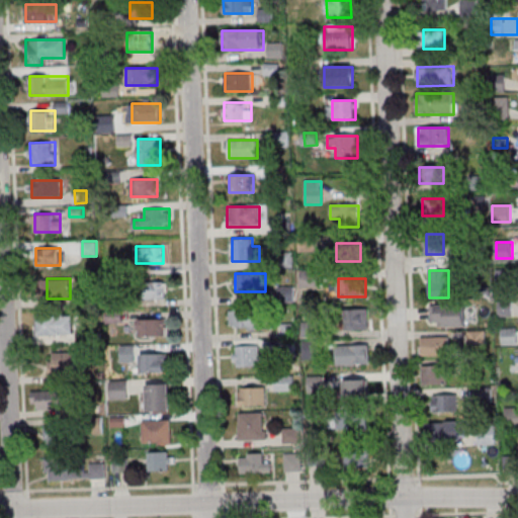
[(168,282),(149,282),(149,298),(168,298),(168,282)]
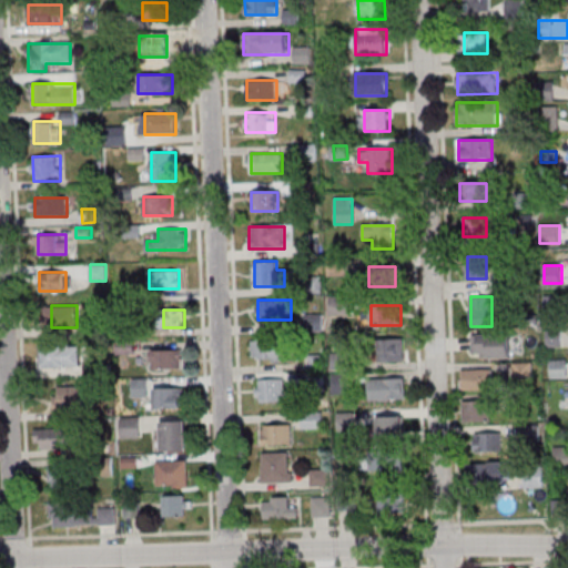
[(546,347),(564,346),(564,330),(546,330),(546,347)]
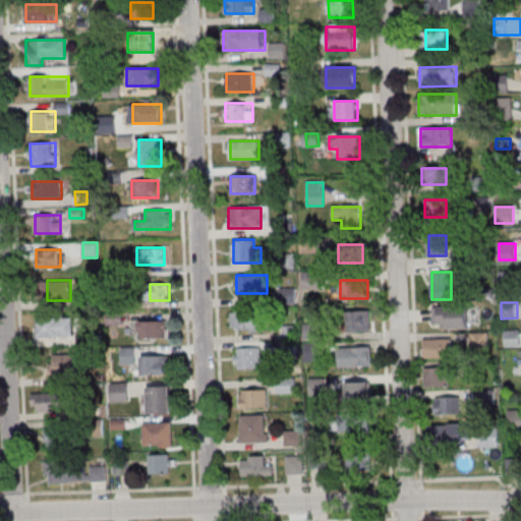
[(433,328),(468,328),(468,306),(433,306),(433,328)]
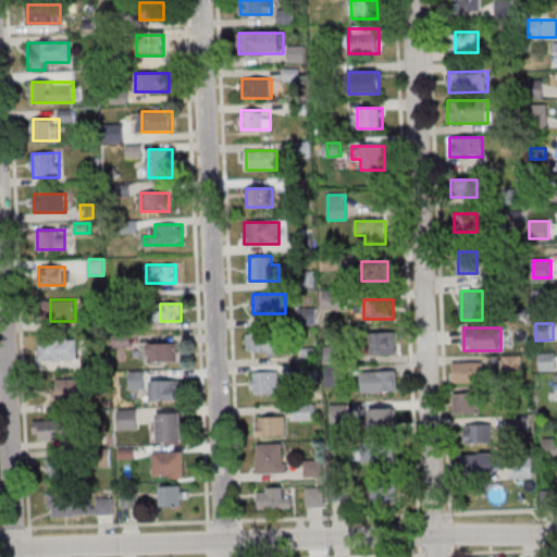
[(281,353),(281,331),(247,331),(247,353),(281,353)]
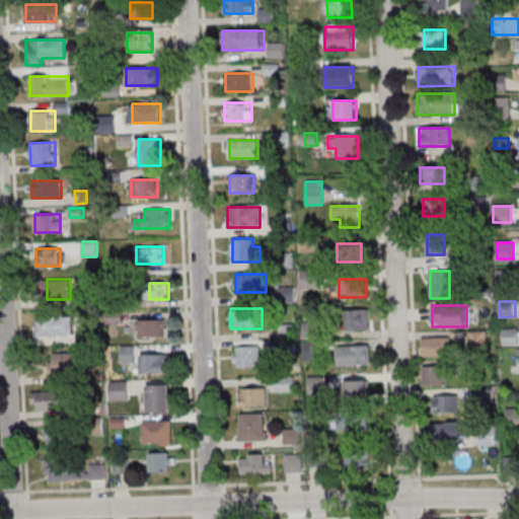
[(369,329),(369,309),(344,309),(344,329),(369,329)]
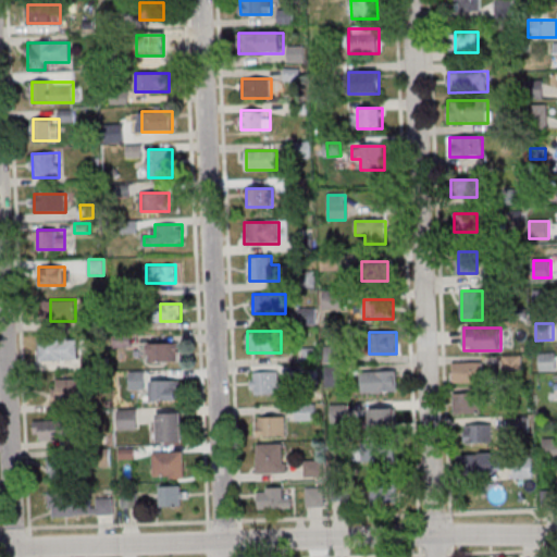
[(84,339),(41,339),(41,359),(84,359),(84,339)]
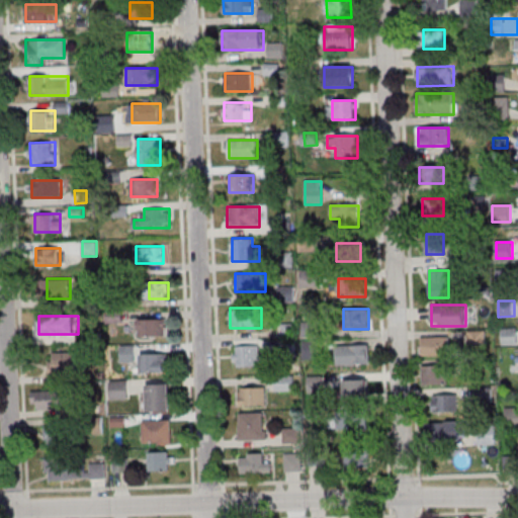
[(168,319),(138,319),(138,337),(168,337),(168,319)]
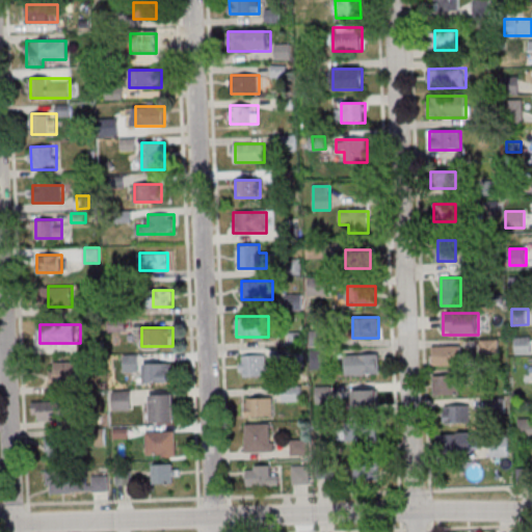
[(531,354),(531,336),(514,336),(514,354),(531,354)]
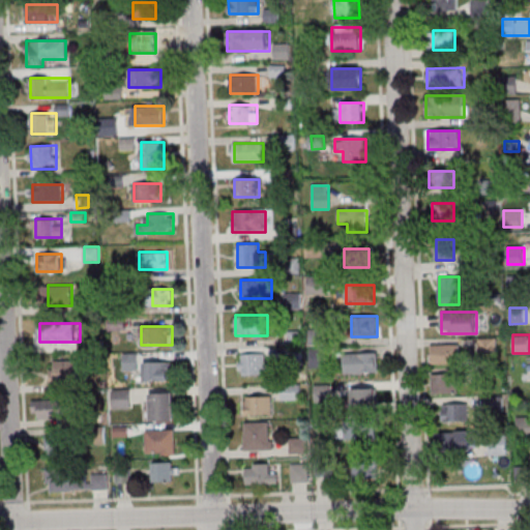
[(431,344),(431,362),(460,362),(460,344),(431,344)]
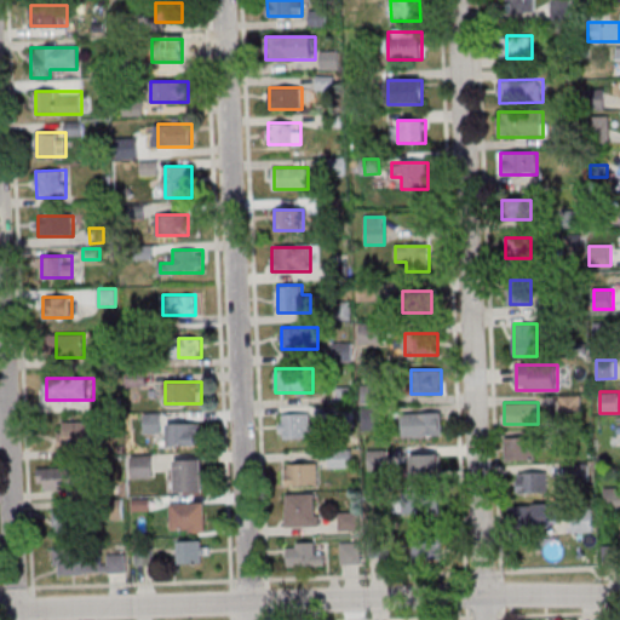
[(279,438),(315,438),(315,413),(279,413),(279,438)]
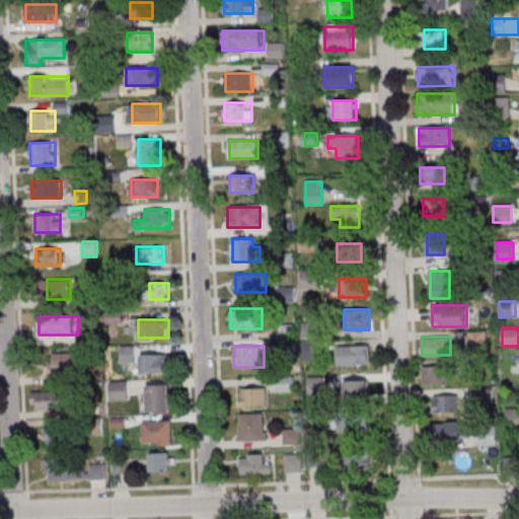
[(371,347),(337,347),(337,366),(371,366),(371,347)]
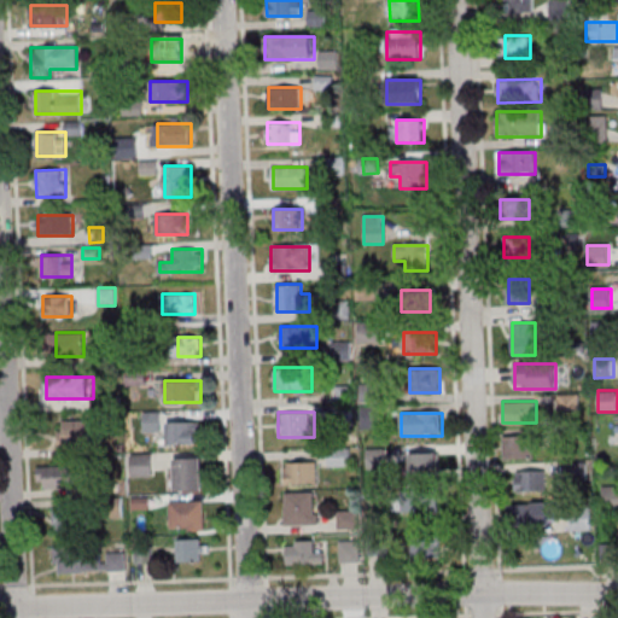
[(89,447),(89,419),(58,419),(58,447),(89,447)]
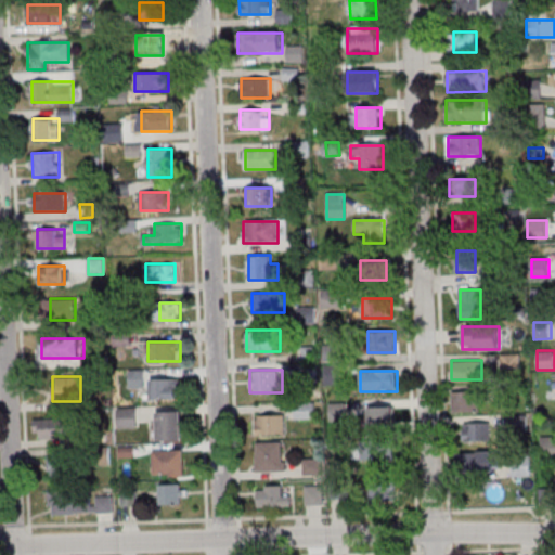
[(151,399),(180,399),(180,379),(151,379),(151,399)]
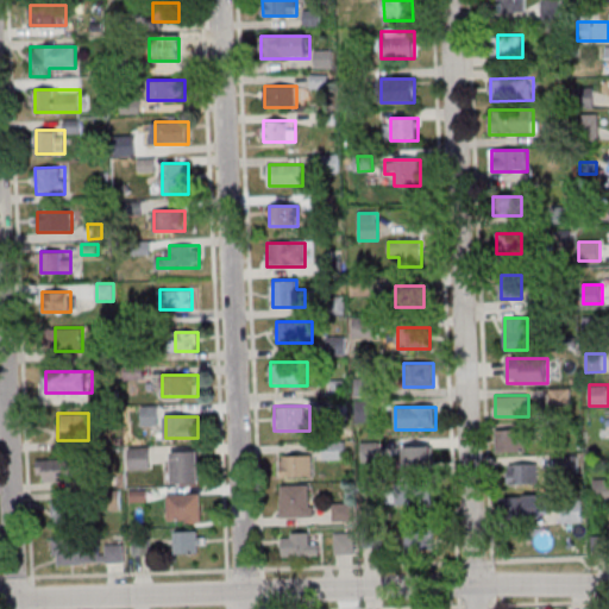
[(526,452),(526,429),(496,429),(496,452),(526,452)]
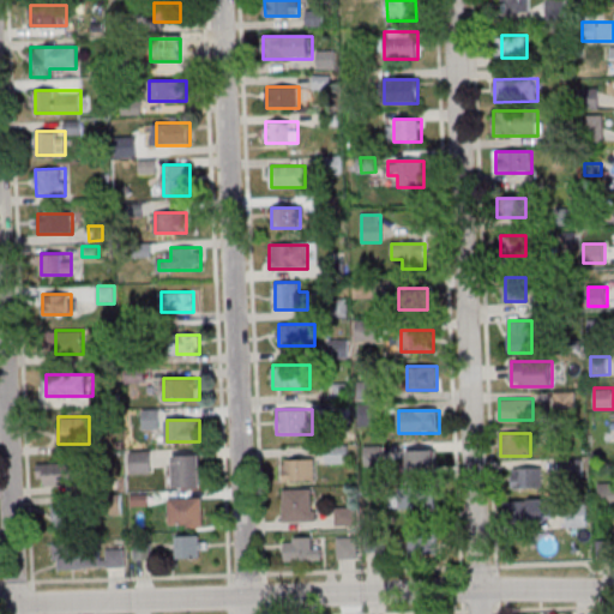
[(348,463),(348,446),(326,446),(326,463),(348,463)]
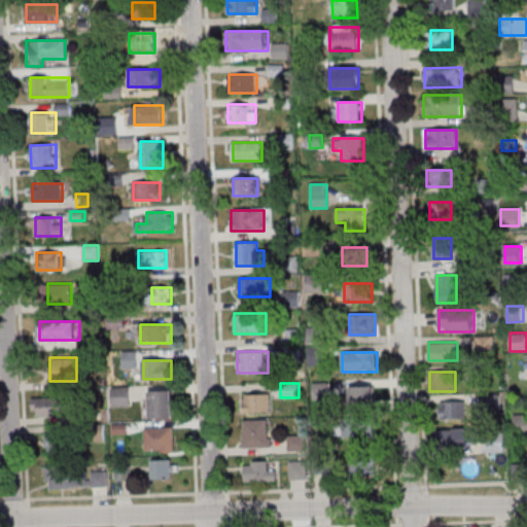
[(327,399),(327,383),(313,383),(313,399),(327,399)]
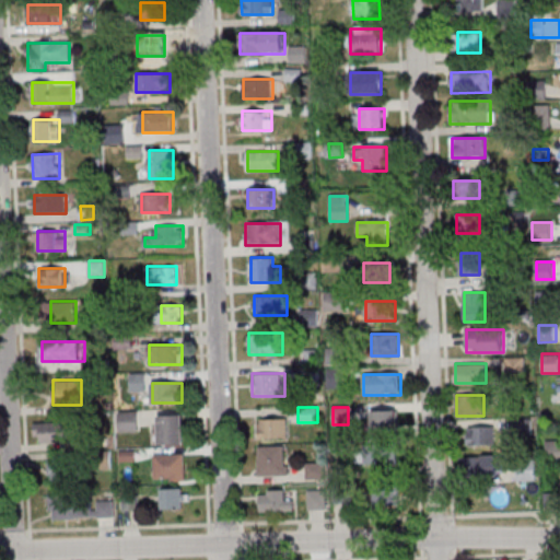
[(372,410),(372,429),(397,429),(397,410),(372,410)]
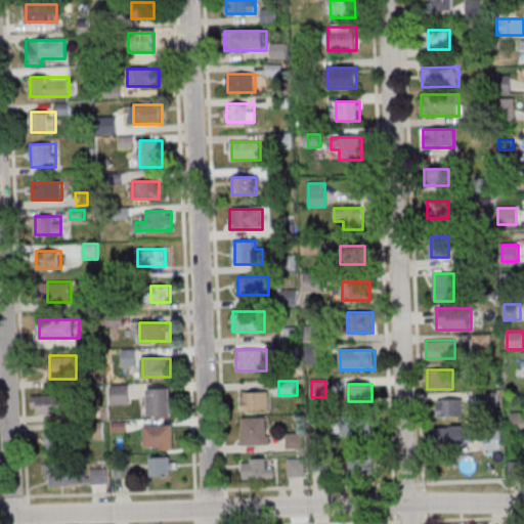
[(129,404),(129,386),(112,386),(112,403),(129,404)]
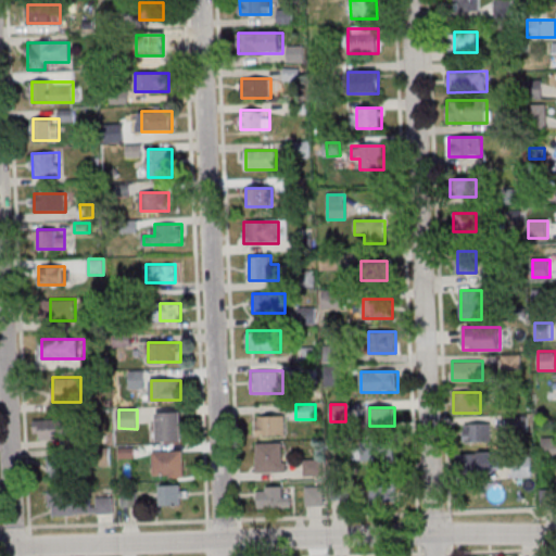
[(156,413),(156,441),(182,441),(182,413),(156,413)]
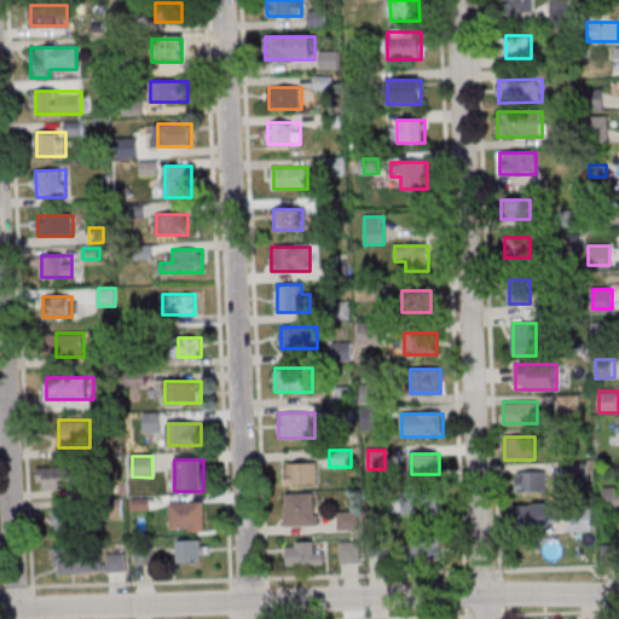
[(318,484),(318,462),(282,462),(282,484),(318,484)]
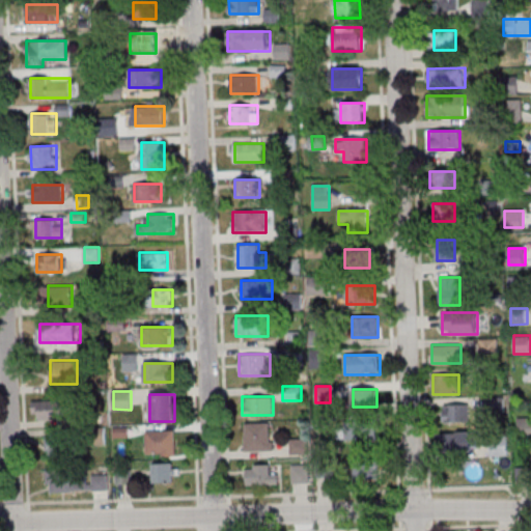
[(33,420),(62,420),(62,400),(33,400),(33,420)]
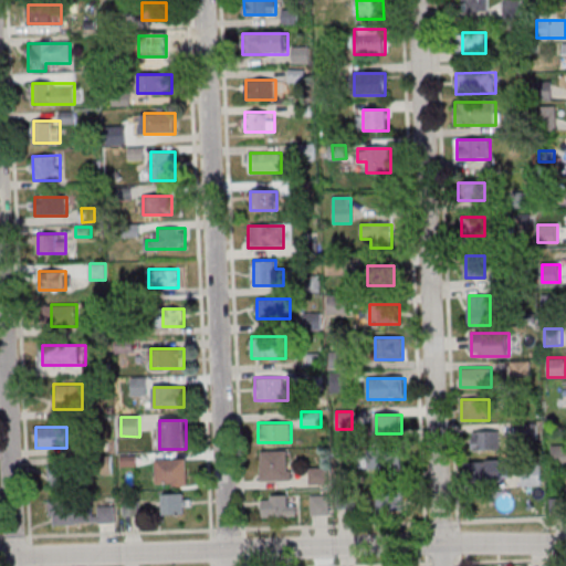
[(470,431),(470,451),(499,451),(499,431),(470,431)]
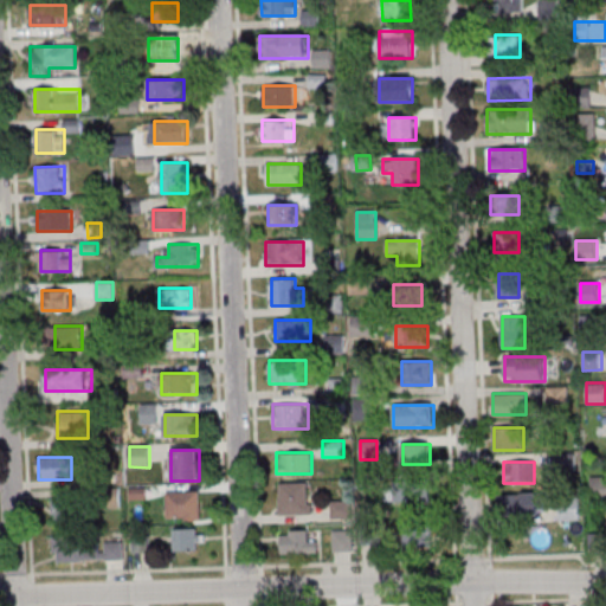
[(279,515),(311,515),(311,483),(279,483),(279,515)]
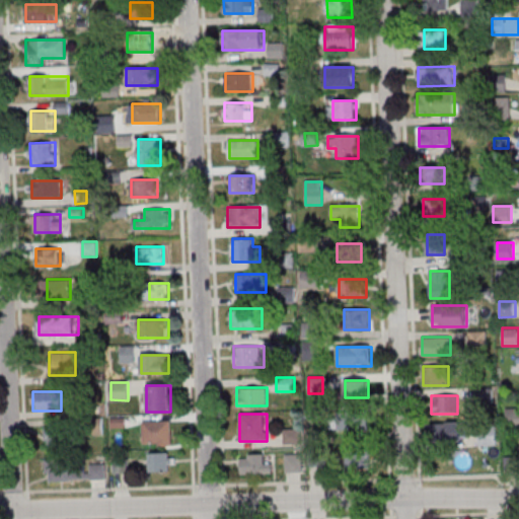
[(364,431),(364,414),(331,414),(331,431),(364,431)]
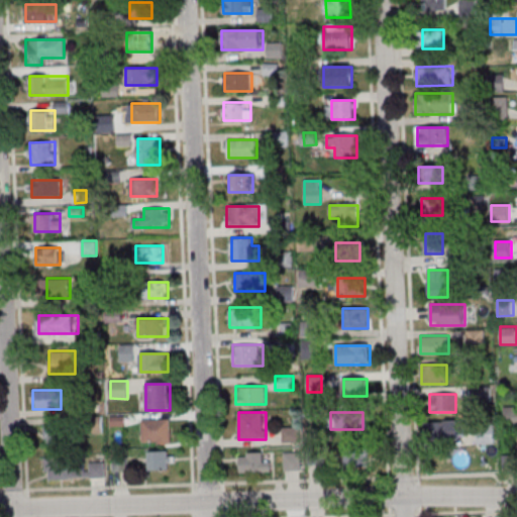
[(142,419),(142,443),(171,442),(171,419),(142,419)]
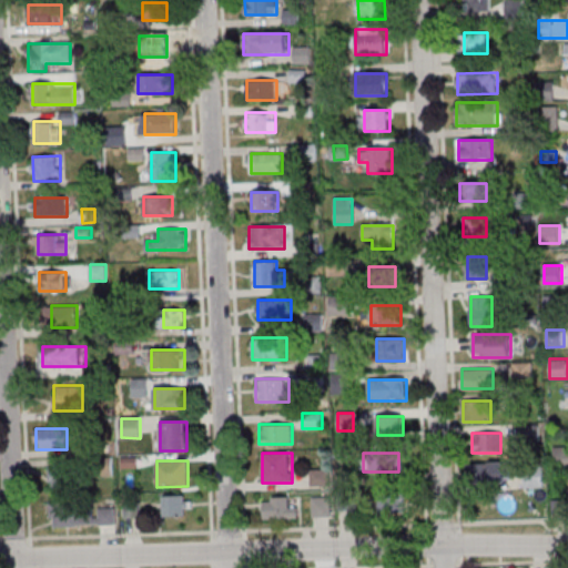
[(499,463),(465,463),(465,484),(499,484),(499,463)]
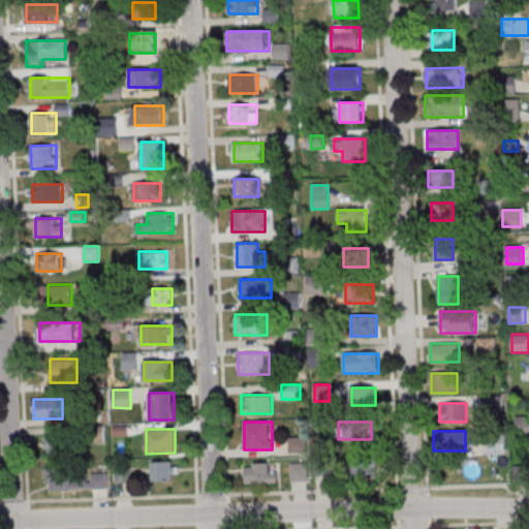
[(72,452),(72,434),(45,434),(45,452),(72,452)]
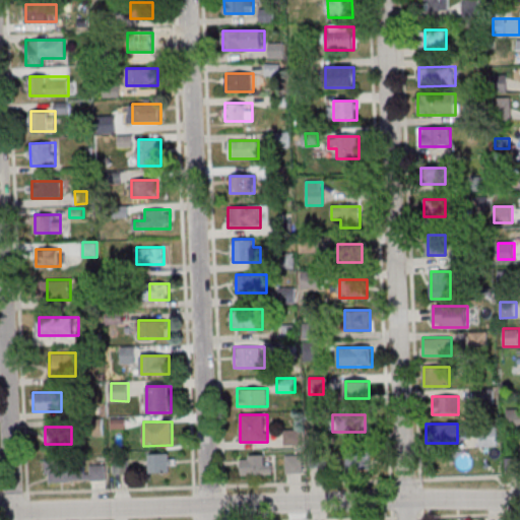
[(303,430),(283,430),(283,444),(303,444),(303,430)]
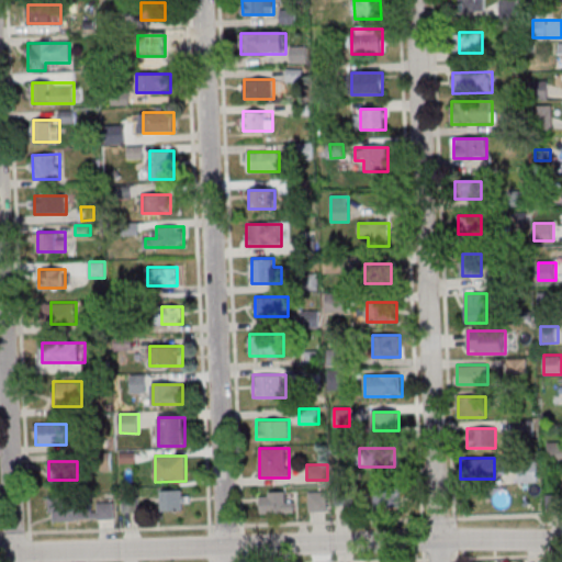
[(373,509),(400,509),(400,484),(373,484),(373,509)]
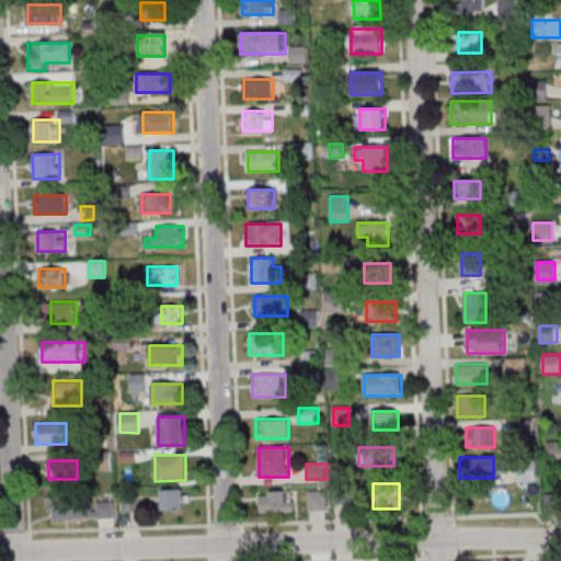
[(187,489),(160,489),(160,510),(187,510),(187,489)]
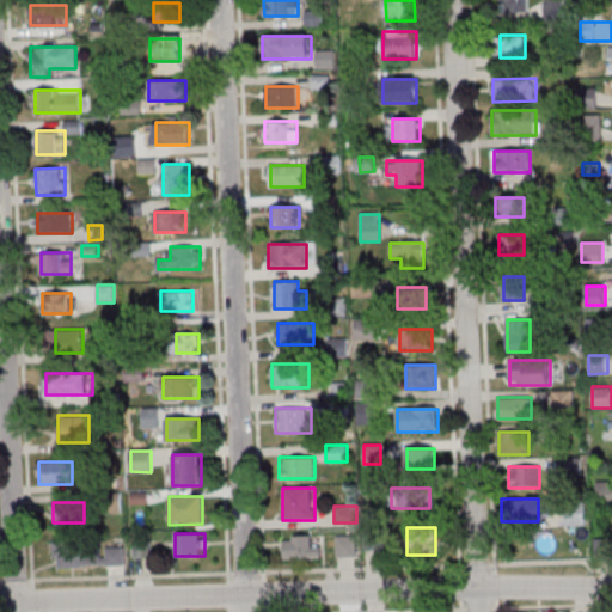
[(285,536),(285,558),(322,558),(322,546),(311,546),(311,536),(285,536)]
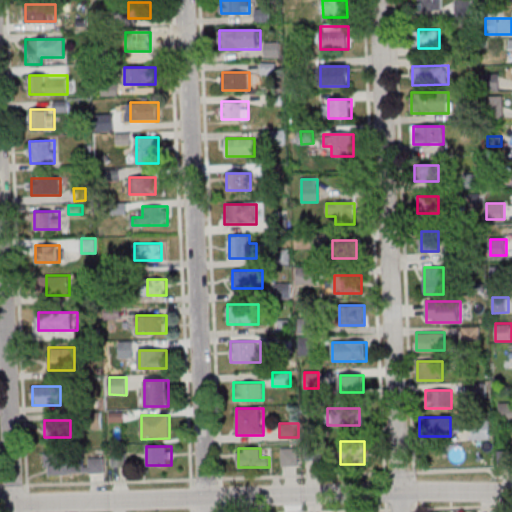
[(298,465),(298,448),(282,448),(282,465),(298,465)]
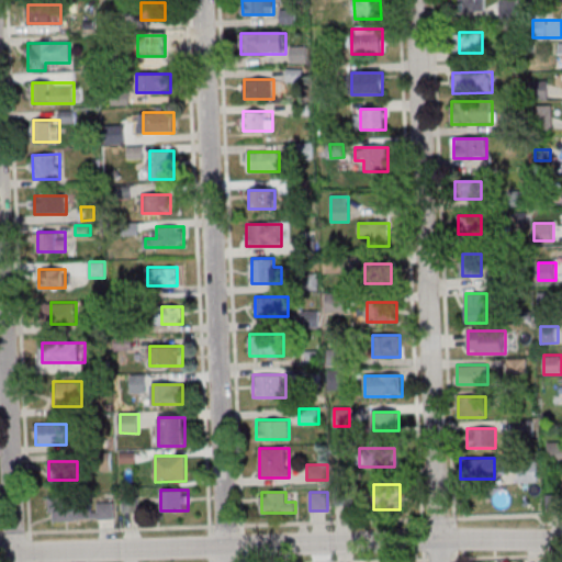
[(115,519),(114,504),(79,504),(79,495),(49,496),(51,520),(115,519)]
